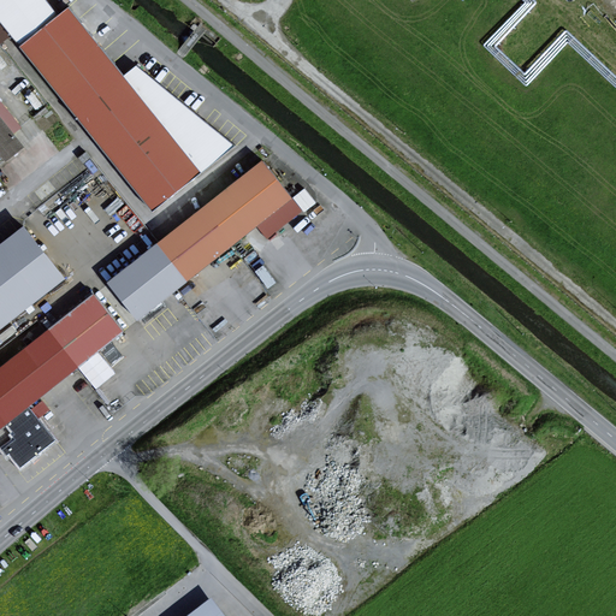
[(45,0),(0,0),(0,19),(154,212),(202,172),(125,76),(70,6),(58,16),(45,0)]
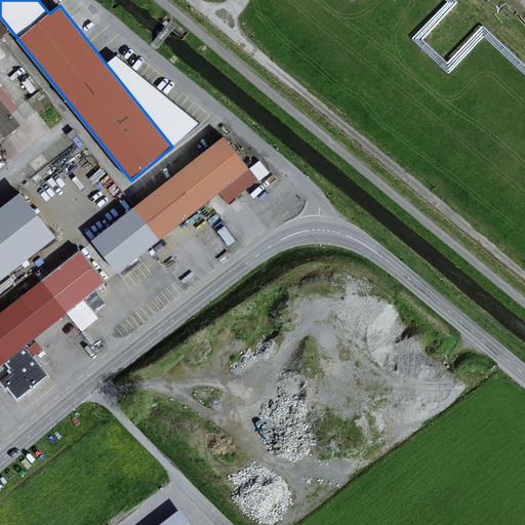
[(117,56),(107,65),(172,147),(199,124),(117,56)]
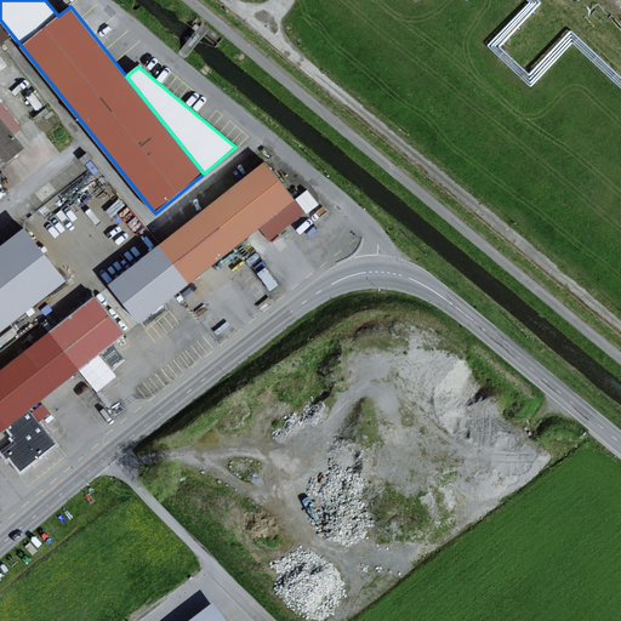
[(0,117),(0,155),(5,163),(24,148),(20,142),(0,117)]
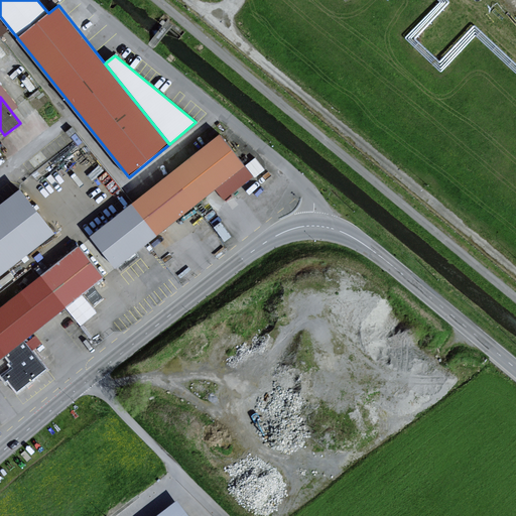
[(249,178),(239,166),(216,138),(174,172),(198,201),(216,186),(225,199),(249,178)]
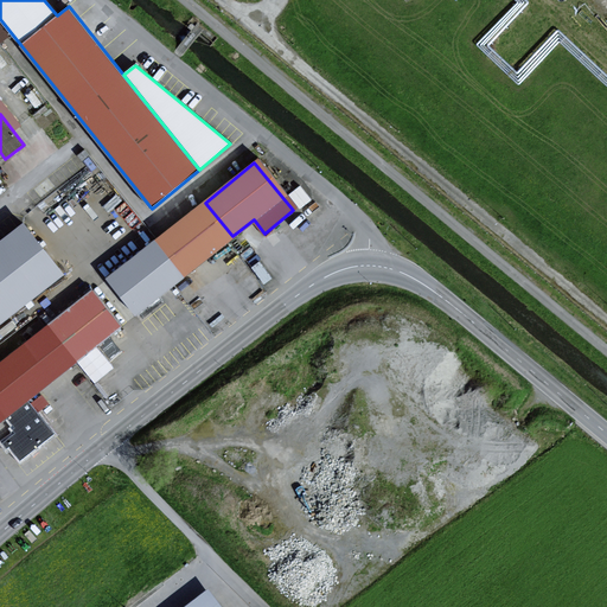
[(232,236),(205,203),(157,242),(184,276),(232,236)]
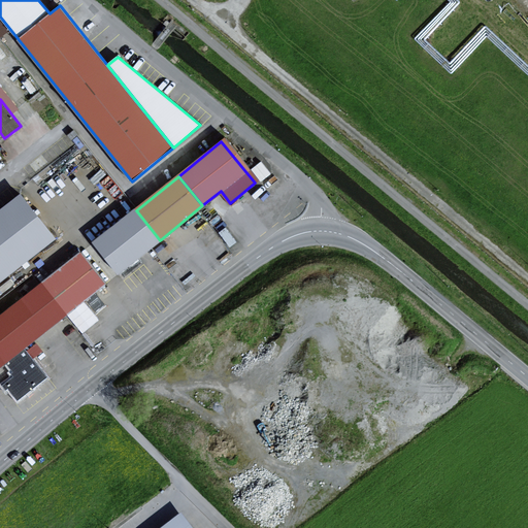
[(20,196),(0,210),(0,282),(54,239),(20,196)]
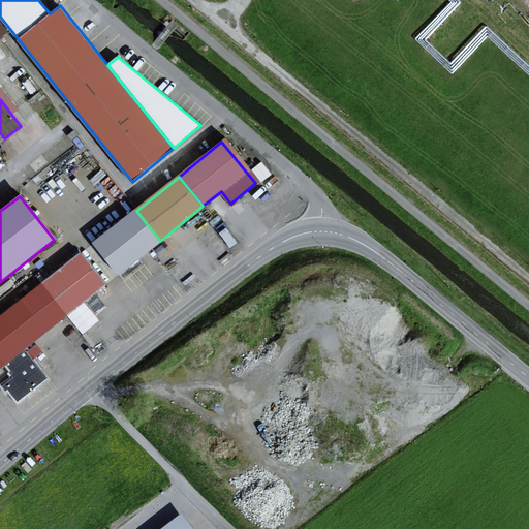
[(136,211),(94,246),(119,275),(160,241),(136,211)]
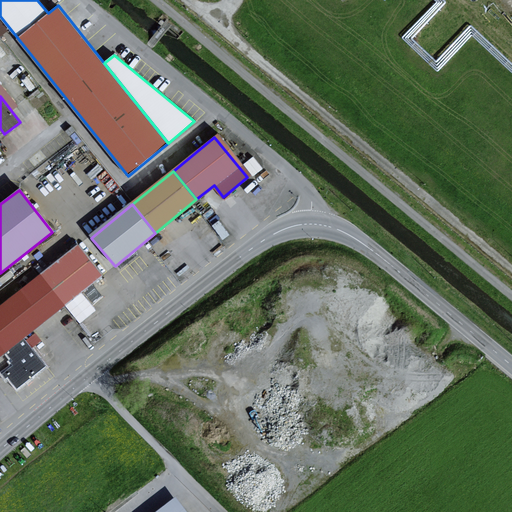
[(99,276),(76,247),(38,277),(61,306),(99,276)]
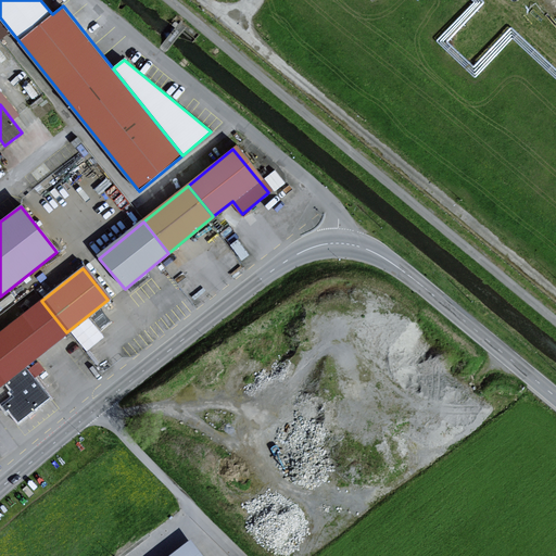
[(66,332),(41,301),(0,332),(0,335),(24,365),(66,332)]
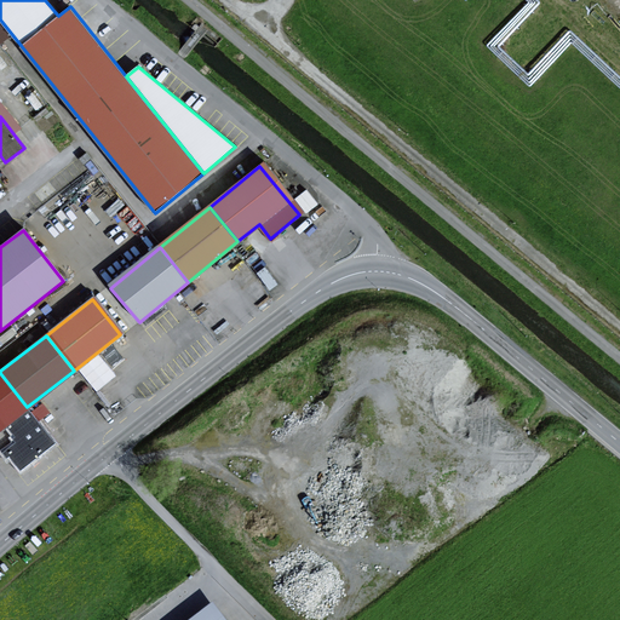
[(0,428),(27,407),(0,373),(0,428)]
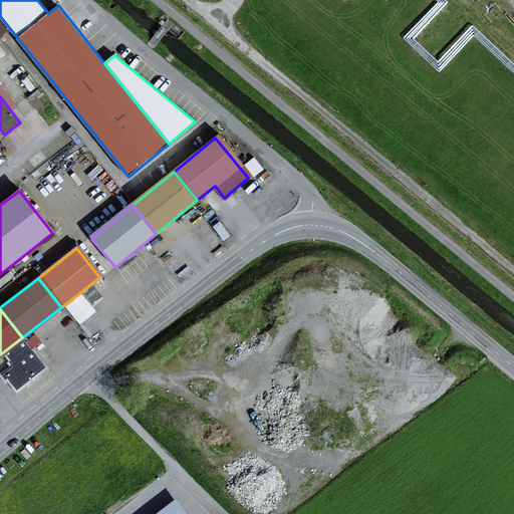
[(184,513),(175,501),(158,513),(184,513)]
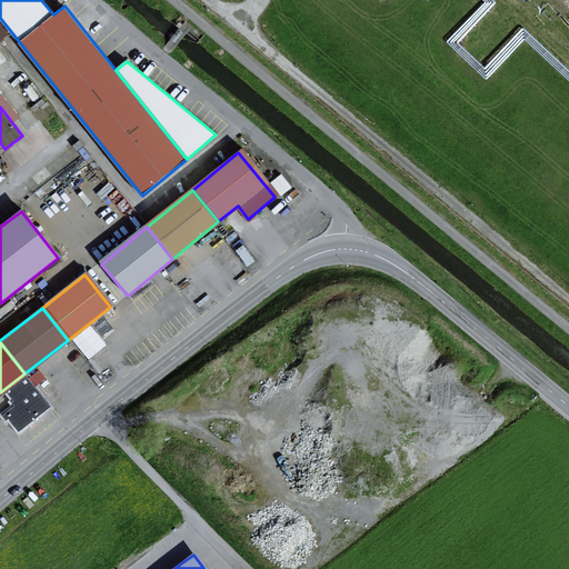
All buildings are outlined.
